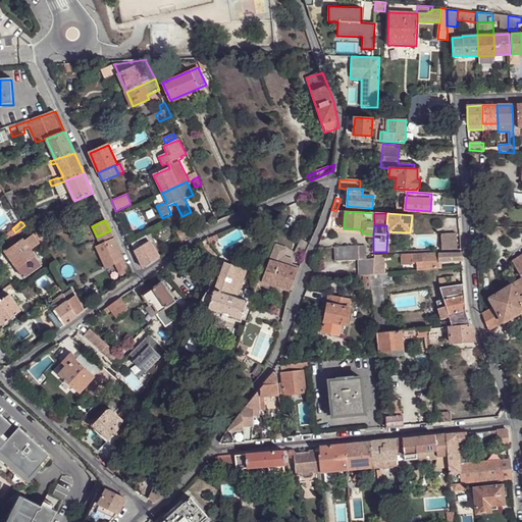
[(475,226),(476,238),(485,237),(484,225),(475,225),(475,226)]
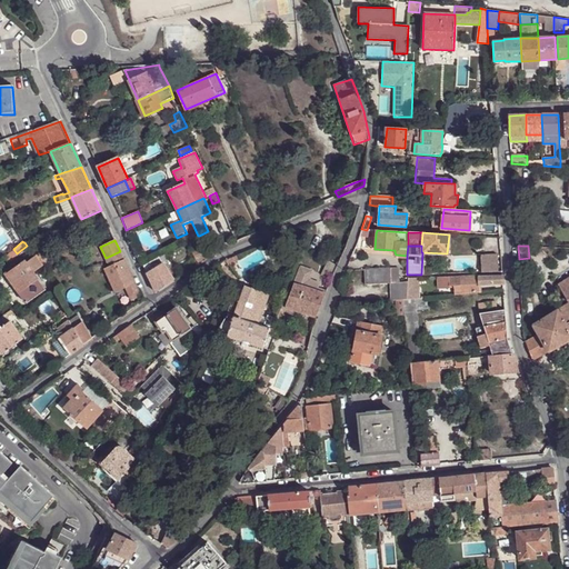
[(106,258),(110,268),(105,271),(116,292),(122,289),(126,287),(128,291),(132,299),(140,296),(120,251),(106,258)]
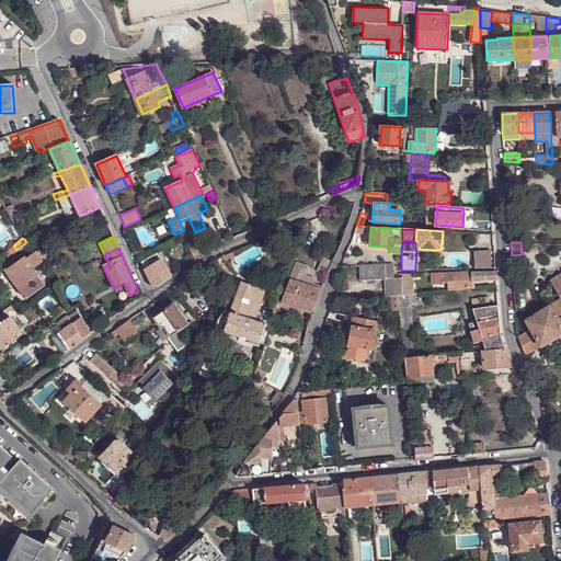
[(4,268),(26,298),(45,285),(32,267),(42,261),(39,256),(42,255),(36,249),(24,258),(23,255),(4,268)]
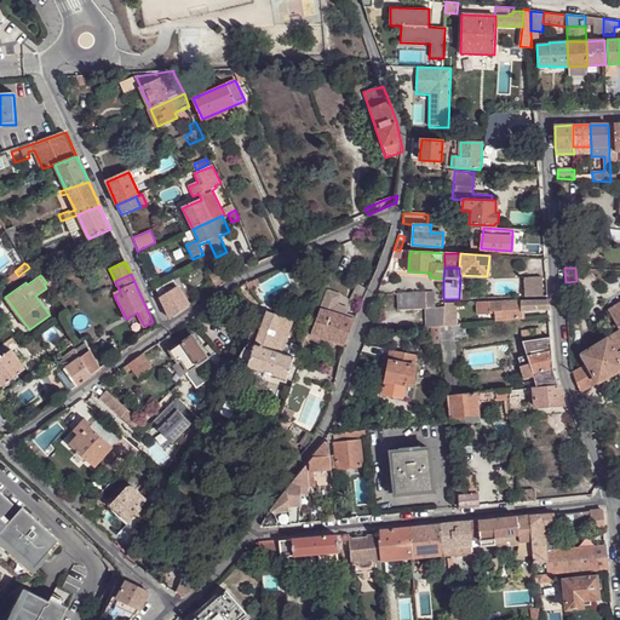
[(524,297),(543,296),(541,276),(523,277),(524,297)]
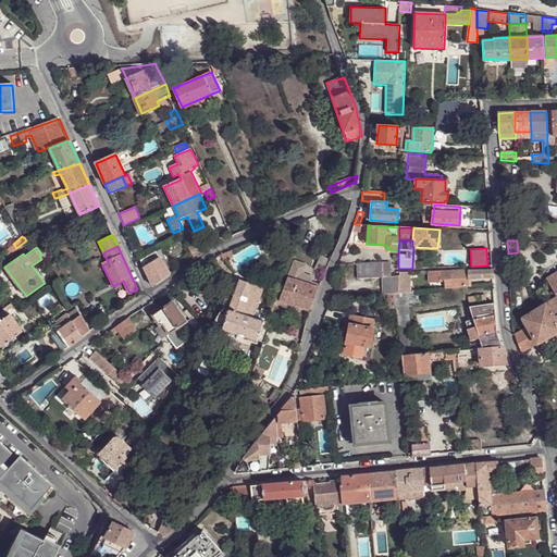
[(314,269),(325,273),(333,255),(324,249),(321,255),(314,269)]
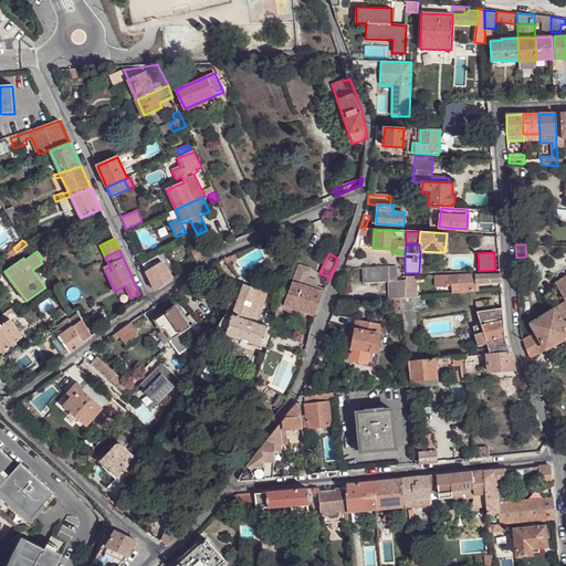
[(155,291),(174,279),(163,262),(146,272),(147,275),(155,291)]
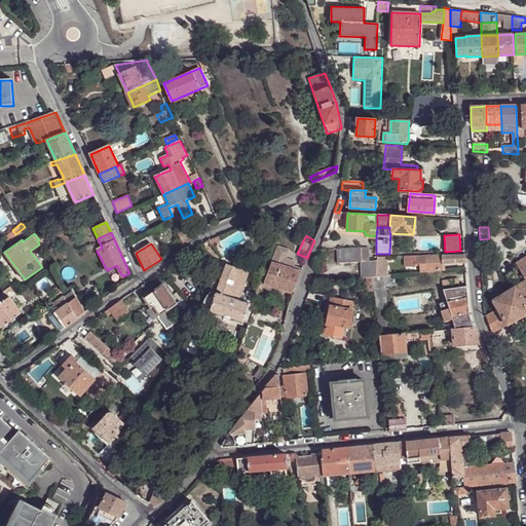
[(293,293),(301,271),(294,268),(296,260),(288,257),(290,250),(277,245),(272,260),(273,260),(264,284),(277,288),(293,293)]
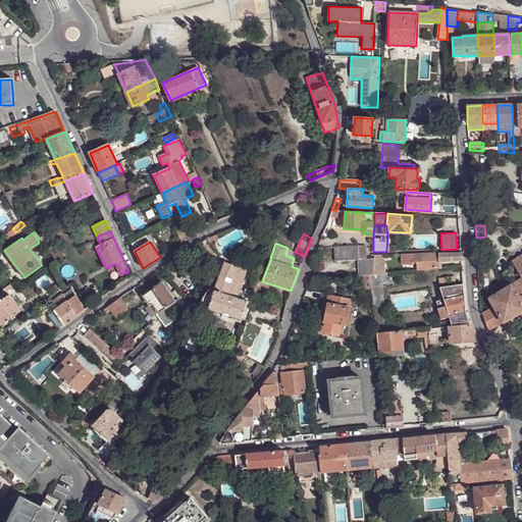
[(366,247),(358,248),(359,260),(367,259),(366,247)]
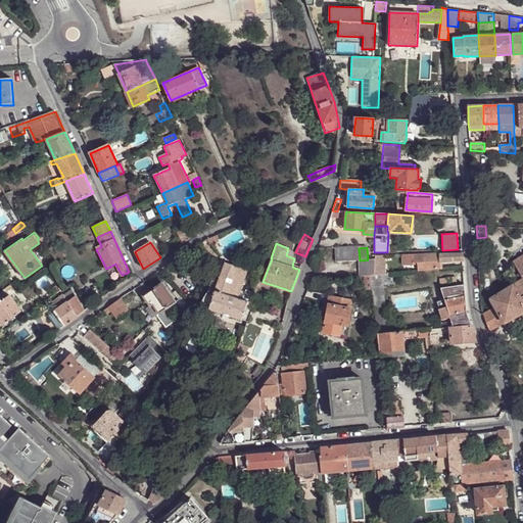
[(359,248),(335,249),(336,263),(360,260),(359,248)]
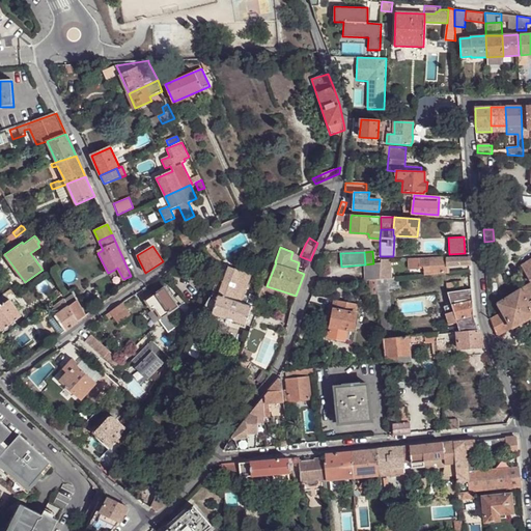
[(448,267),(470,266),(470,264),(469,257),(454,257),(409,258),(409,269),(424,269),(424,275),(434,274),(449,272),(448,267)]
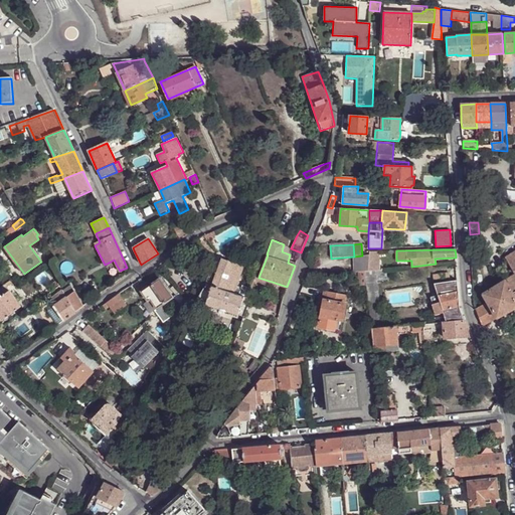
[(368,271),(380,270),(380,266),(377,266),(375,251),(369,251),(369,255),(368,271)]
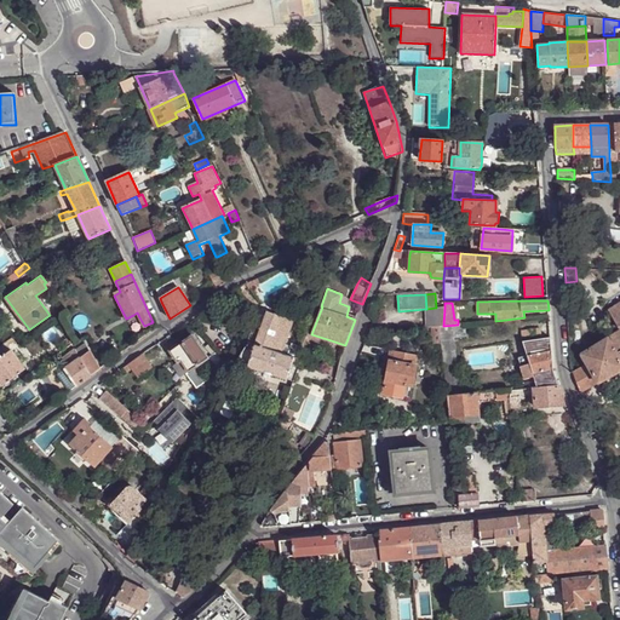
[(581,355),(587,365),(597,383),(619,369),(619,303),(609,311),(616,325),(619,329),(619,331),(614,334),(598,344),(597,342),(589,346),(591,349),(581,355)]
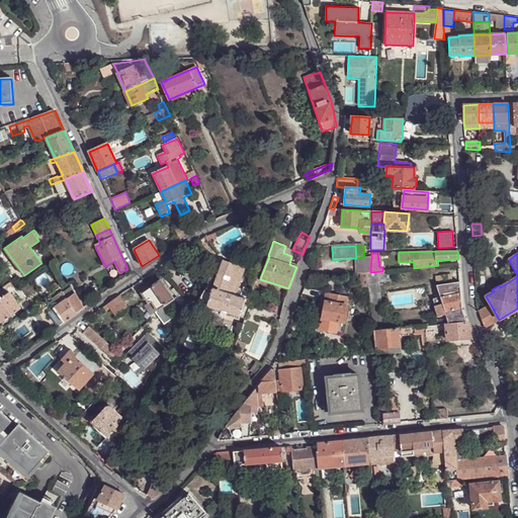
[(367,273),(370,272),(371,257),(364,257),(356,258),(357,274),(360,274),(367,273)]
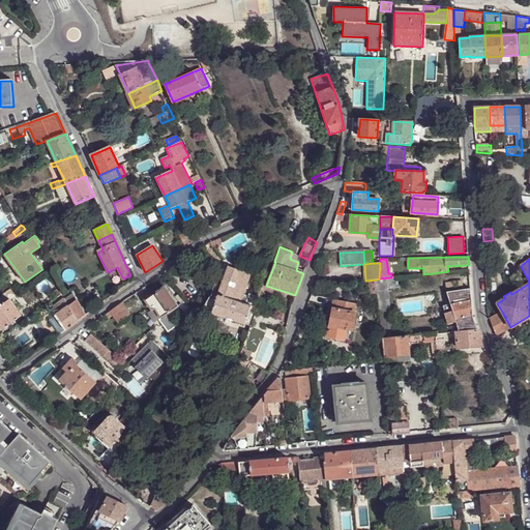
[(218,295),(241,302),(252,274),(228,266),(218,295)]
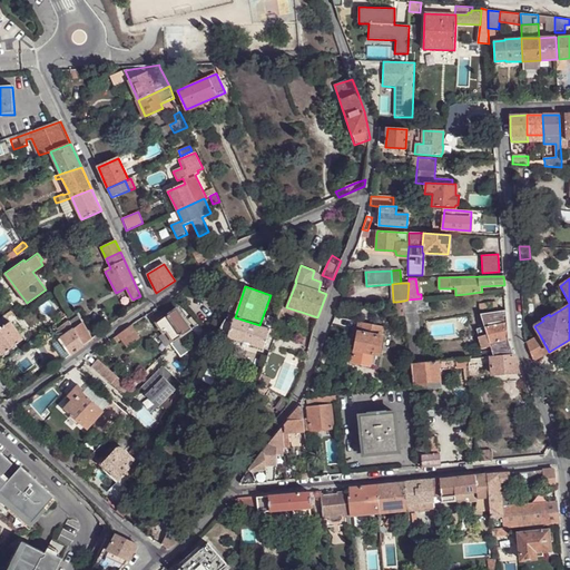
[(429,310),(428,297),(421,298),(408,300),(404,301),(405,312),(418,311),(429,310)]
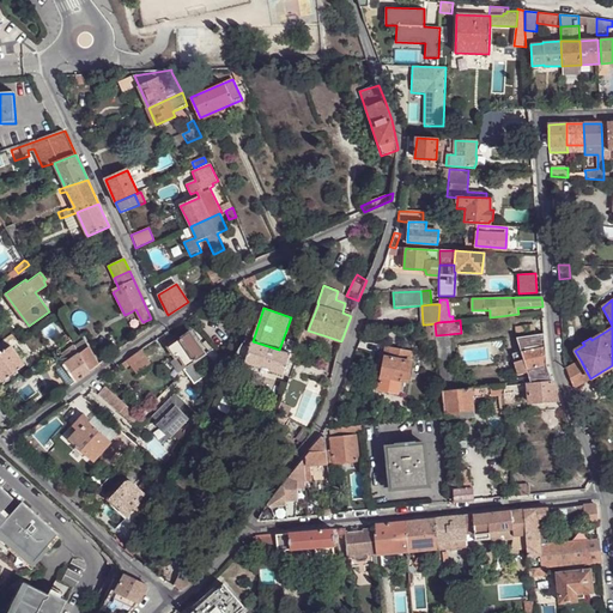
[(516,329),(516,338),(536,335),(535,327),(516,329)]
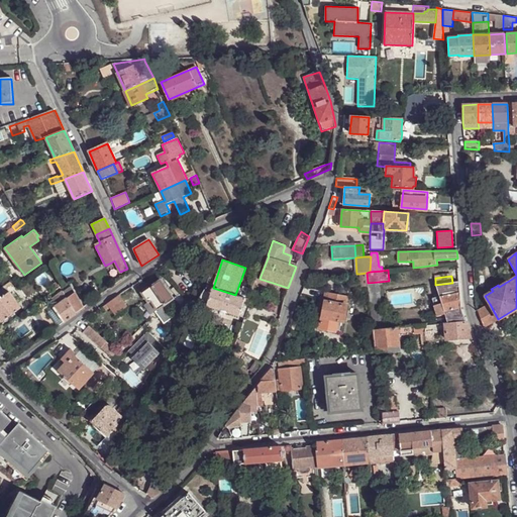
[(158,310),(174,299),(162,281),(142,293),(142,294),(148,302),(148,303),(151,301),(157,307),(158,310)]
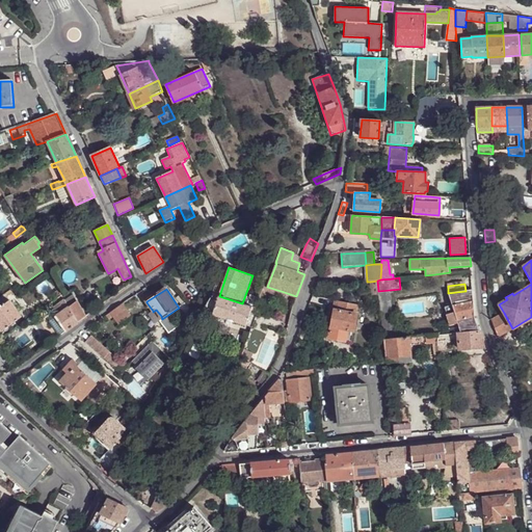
[(383,341),(395,340),(390,290),(378,291),(378,296),(383,341)]
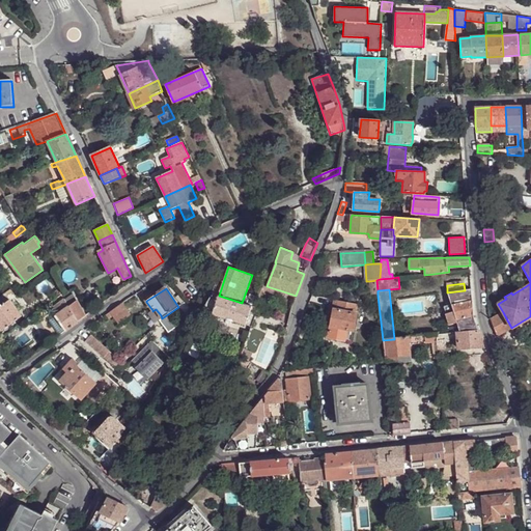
[(473,316),(471,289),(465,290),(447,292),(451,304),(456,323),(457,327),(476,326),(473,316)]
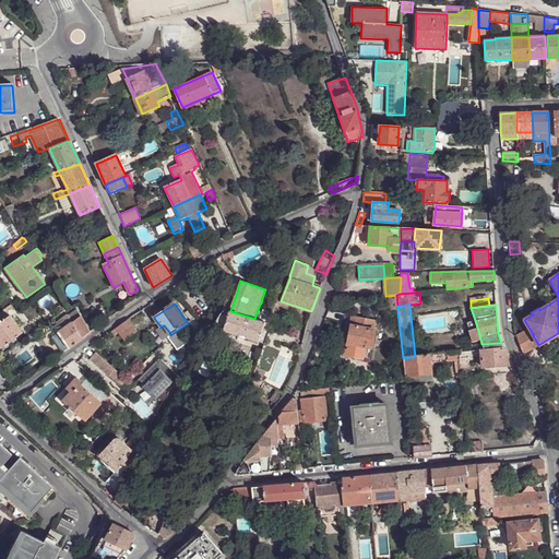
[(68,316),(82,339),(91,333),(78,309),(68,316)]
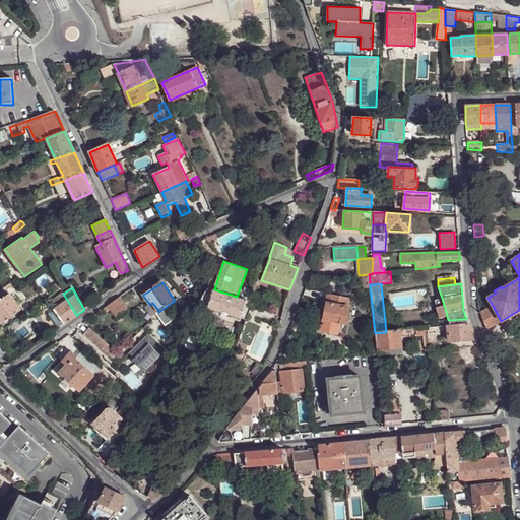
[(246,320),(252,302),(237,297),(214,289),(208,287),(198,304),(207,307),(207,308),(241,319),(246,320)]
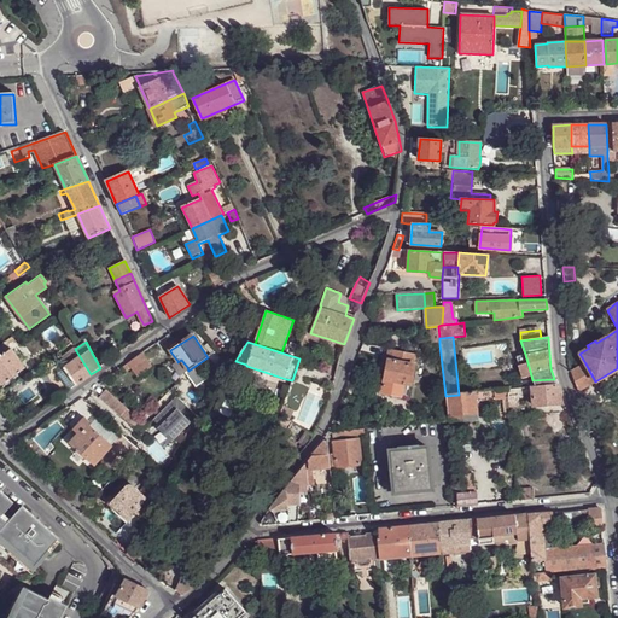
[(24,367),(9,344),(0,349),(0,379),(3,384),(24,367)]
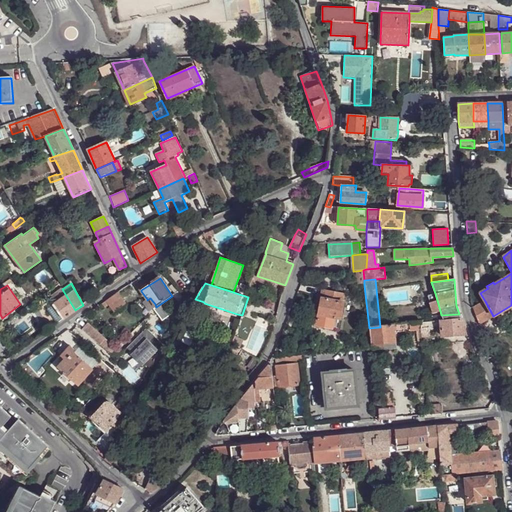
[(63,319),(75,310),(62,289),(51,296),(56,303),(53,304),(63,319)]
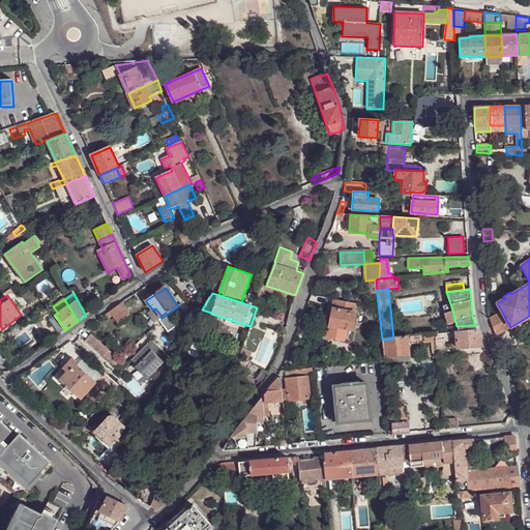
[(346,312),(348,302),(334,299),(333,310),(346,312)]
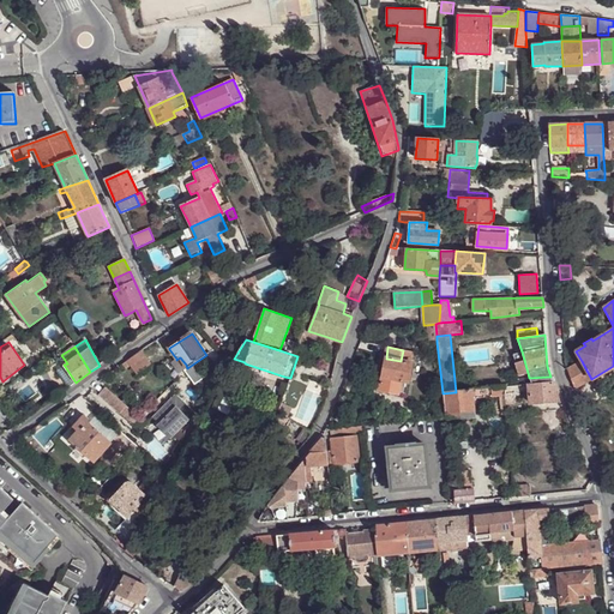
[(176,360),(176,359),(169,349),(166,351),(170,359),(167,361),(175,372),(186,365),(180,357),(176,360)]
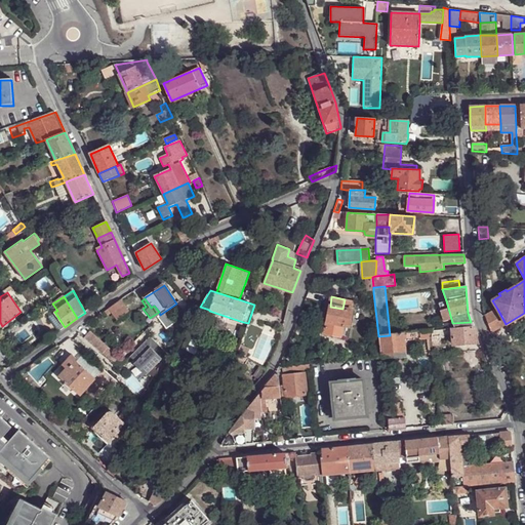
[(355,301),(345,299),(342,309),(353,311),(355,301)]
